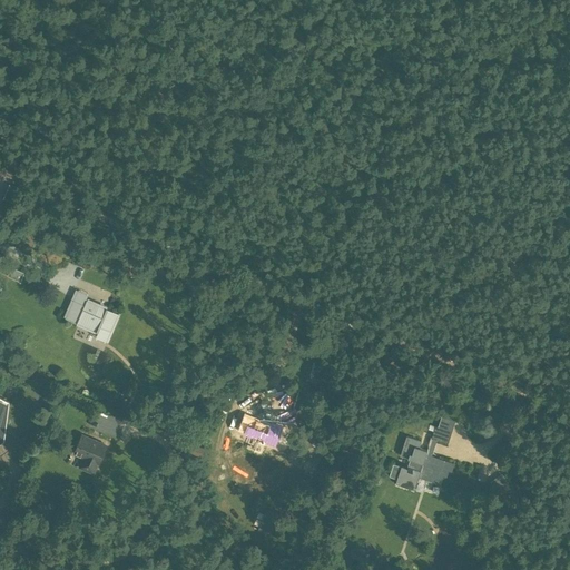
[(26,273),(12,267),(8,277),(21,283),(26,273)]
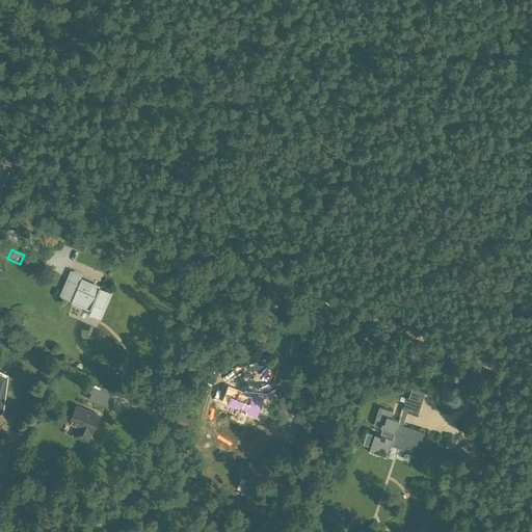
[(71,270),(58,296),(72,301),(71,303),(89,312),(91,306),(106,312),(113,293),(100,288),(101,286),(82,277),(84,275),(71,270)]
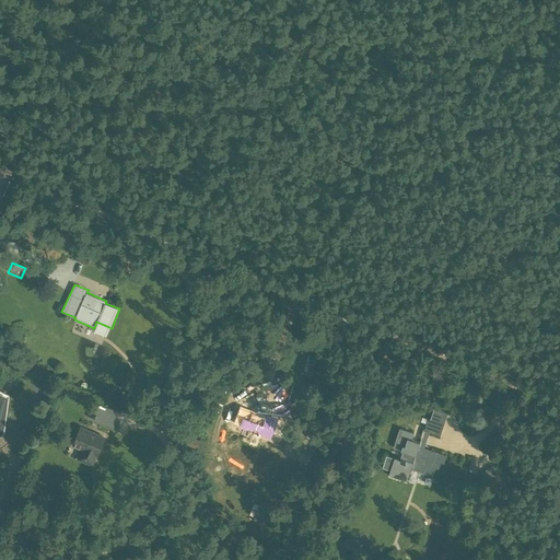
[(0,435),(4,433),(9,395),(0,389),(0,435)]
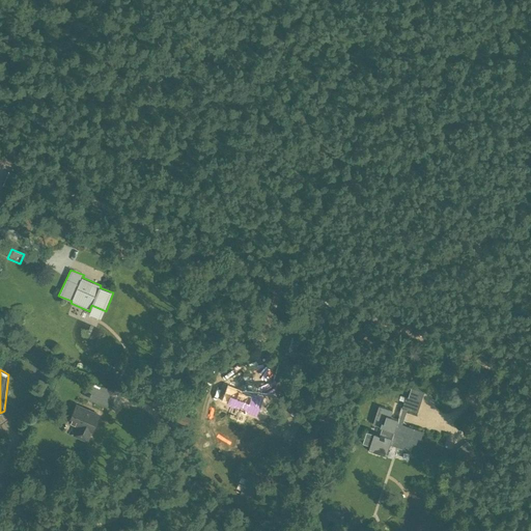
[(262,398),(228,385),(221,400),(236,407),(234,410),(245,414),(247,411),(256,415),(262,398)]
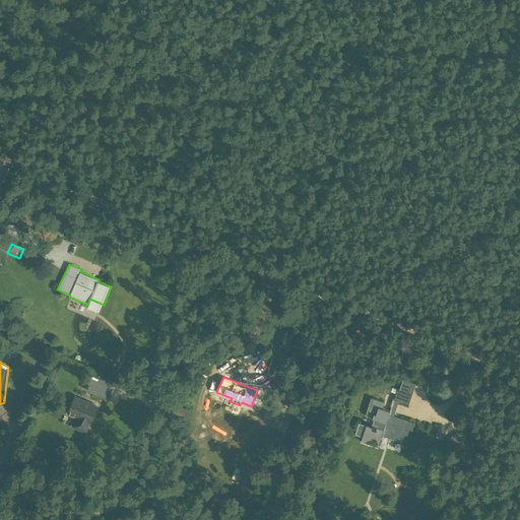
[(394,401),(398,402),(408,405),(412,393),(398,389),(394,401)]
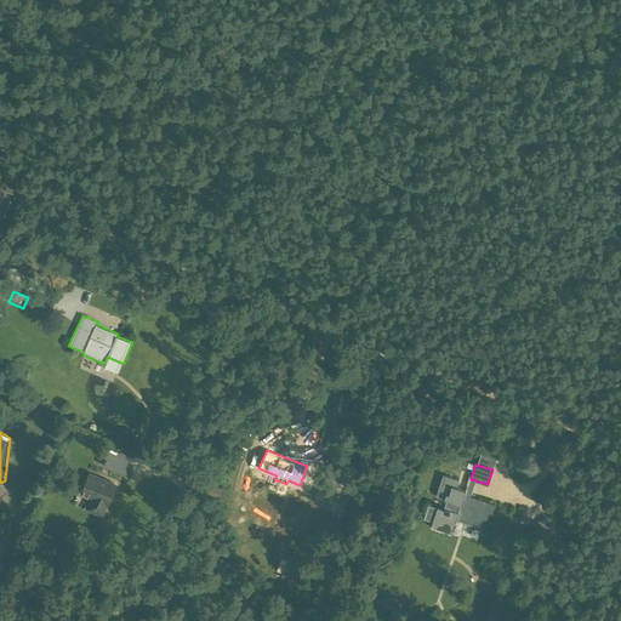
[(89,474),(81,493),(92,497),(87,508),(102,514),(107,503),(108,505),(115,485),(89,474)]
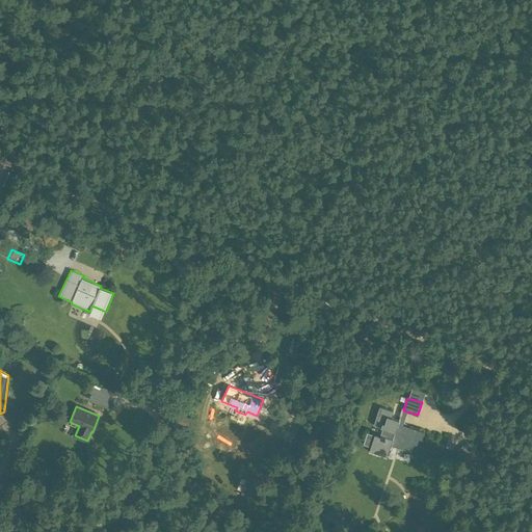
[(375,434),(369,451),(387,457),(396,430),(398,424),(399,420),(387,416),(384,424),(382,423),(380,427),(382,428),(380,436),(375,434)]
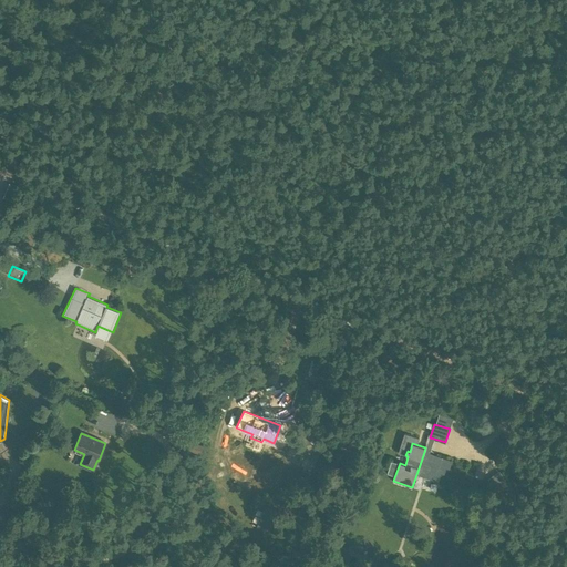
[(424,452),(422,459),(433,463),(429,477),(439,481),(441,474),(444,474),(446,467),(450,468),(452,461),(430,453),(425,452),(424,452)]
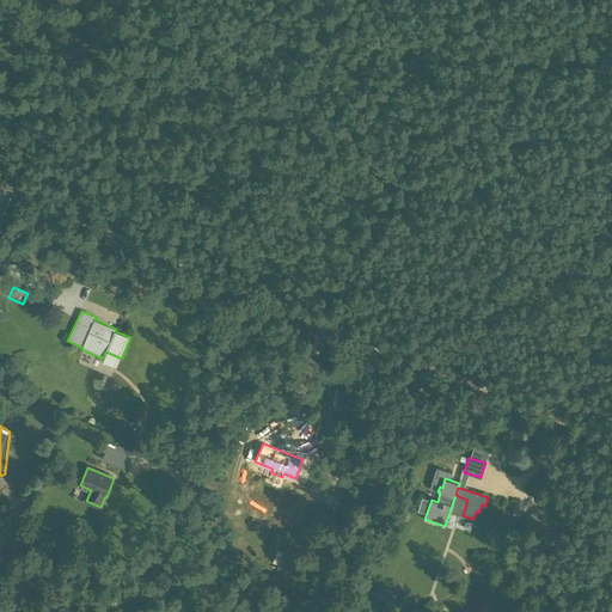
[(293,573),(300,552),(287,548),(279,568),(293,573)]
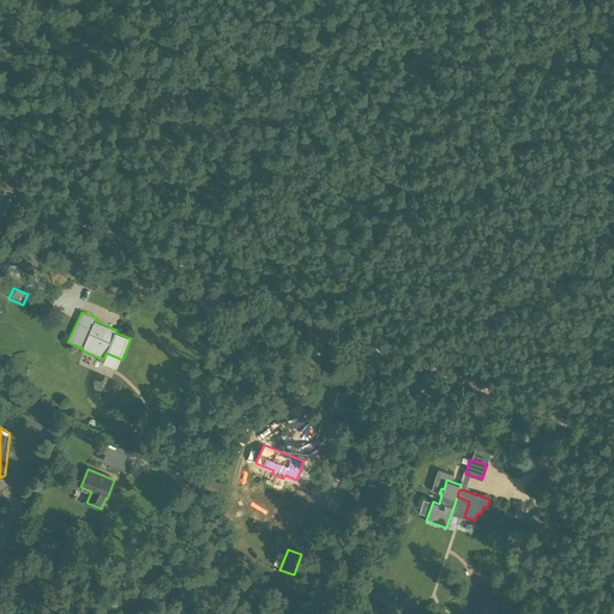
All buildings are outlined.
